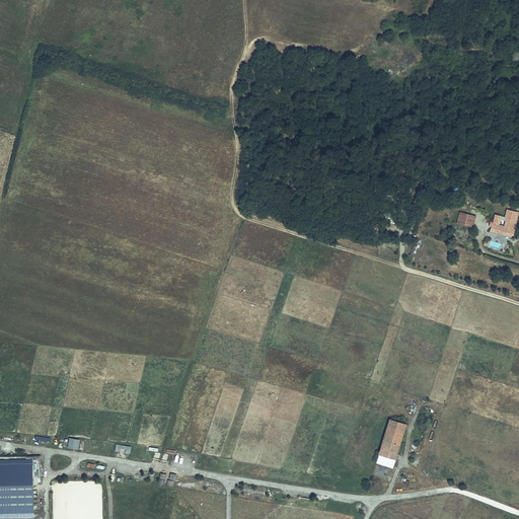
[(493,206),(495,201),(496,198),(487,195),(486,200),(485,203),(493,206)]
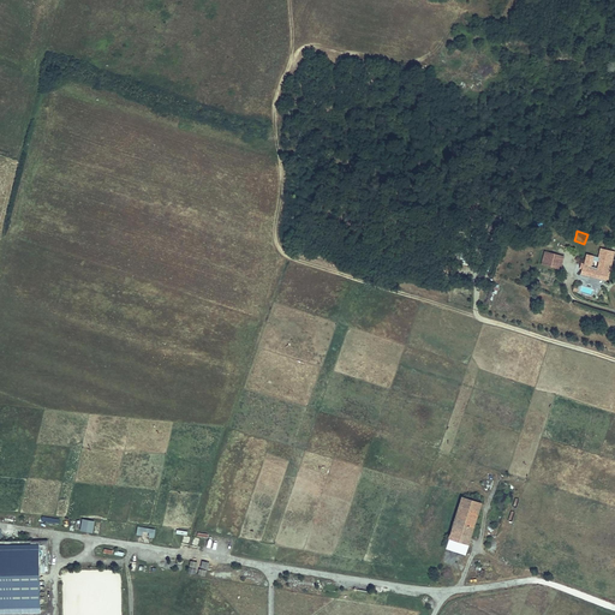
[(597,244),(590,267),(595,268),(601,245),(597,244)]
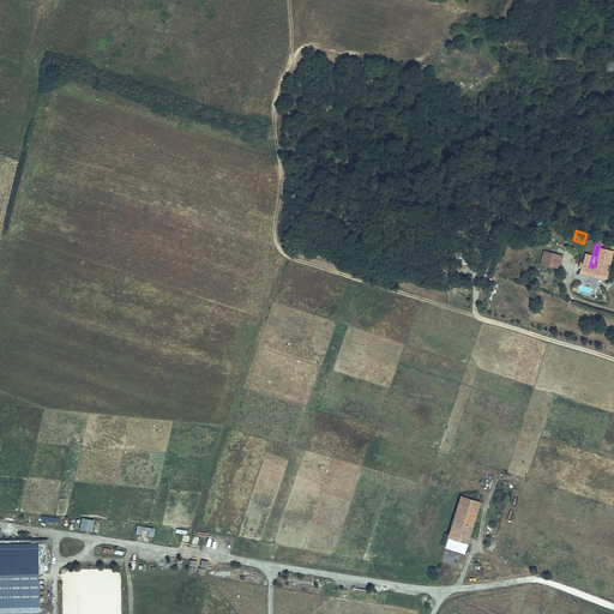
[(594,268),(589,266),(583,265),(581,272),(602,278),(605,271),(601,270),(607,247),(600,245),(594,268)]
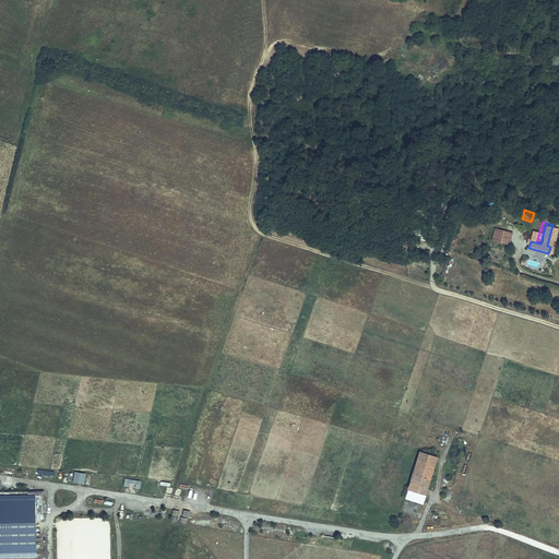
[(547,246),(550,247),(556,226),(552,225),(547,246)]
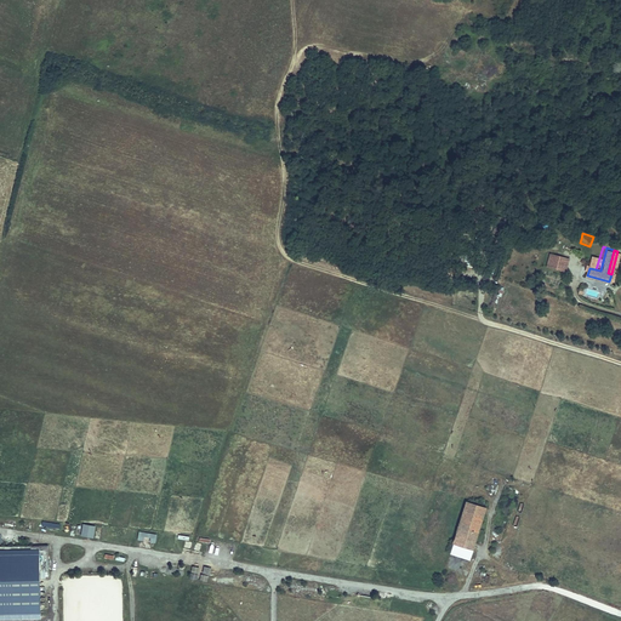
[(451,543),(467,548),(472,551),(488,508),(466,501),(451,543)]
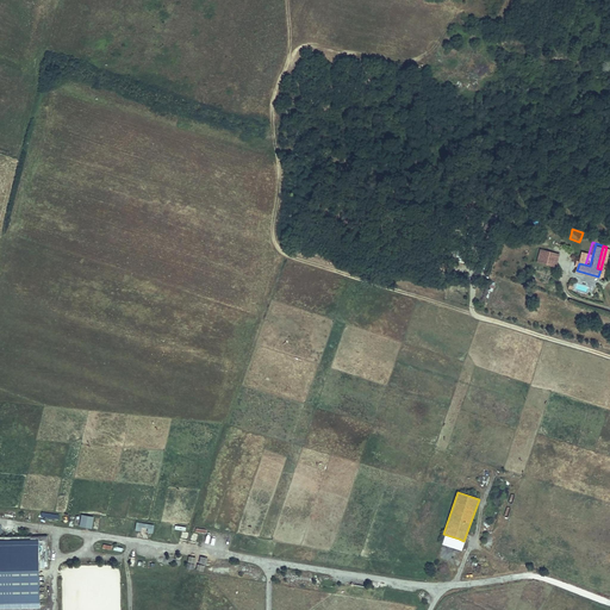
[(80,528),(93,529),(93,516),(80,516),(80,528)]
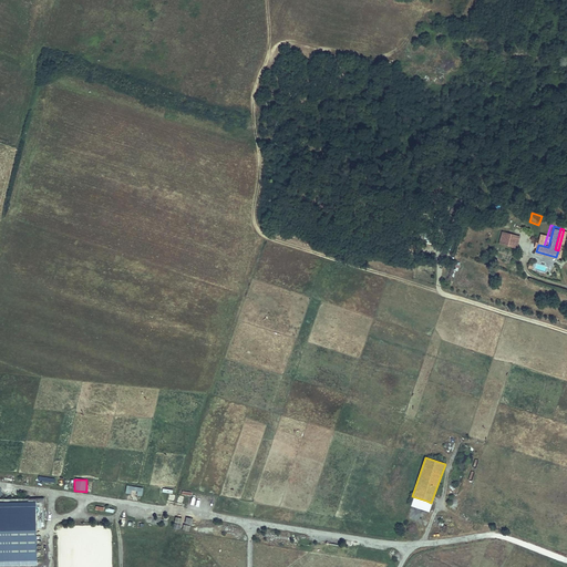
[(127,485),(125,493),(142,496),(143,488),(127,485)]
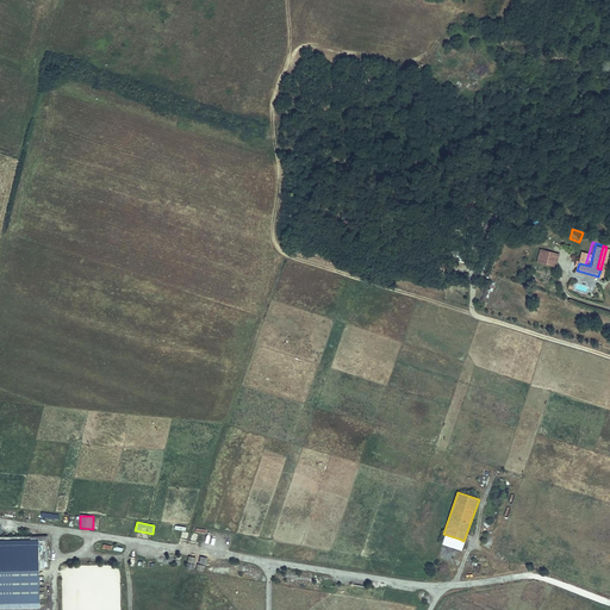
[(0,605),(39,605),(39,566),(48,566),(48,536),(0,536),(0,605)]
